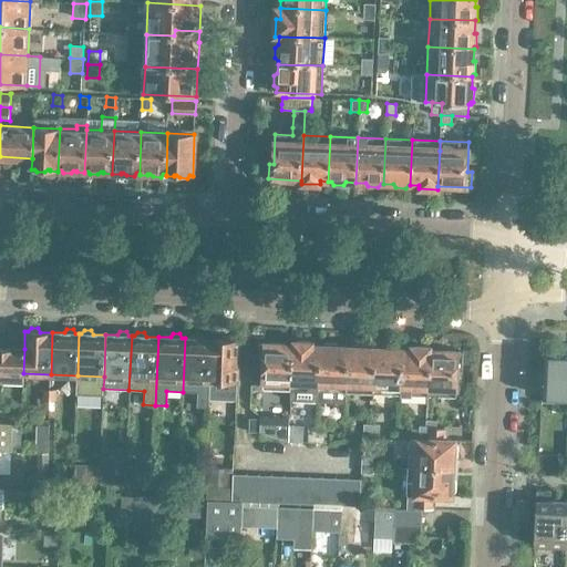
[(209,381),(212,339),(199,339),(197,334),(191,334),(187,338),(185,338),(183,392),(197,392),(196,406),(208,408),(208,399),(209,381)]
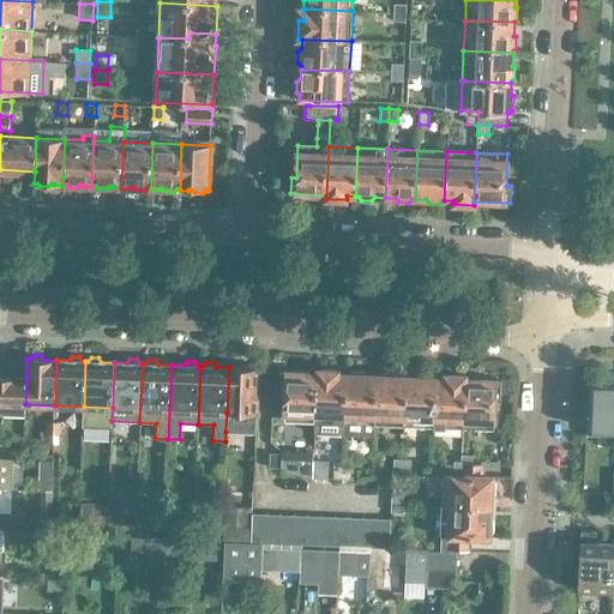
[(227,413),(226,432),(256,433),(257,414),(258,368),(254,368),(252,363),(245,363),(242,367),(229,367),(227,413)]
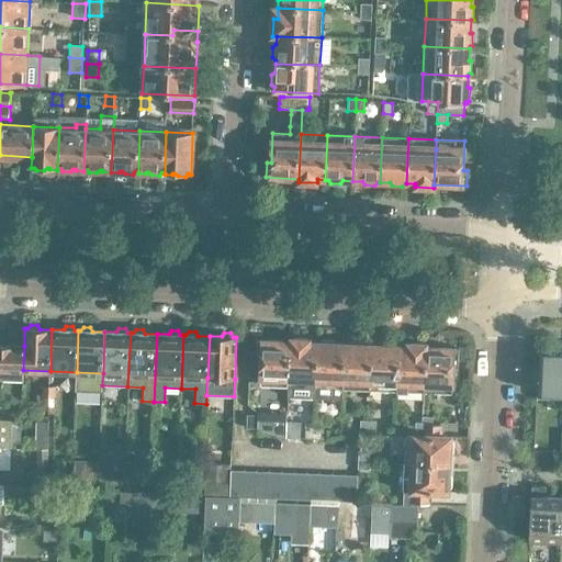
[(288,386),(288,397),(315,398),(316,388),(317,343),(310,343),(310,339),(291,338),(291,341),(290,341),(288,386)]
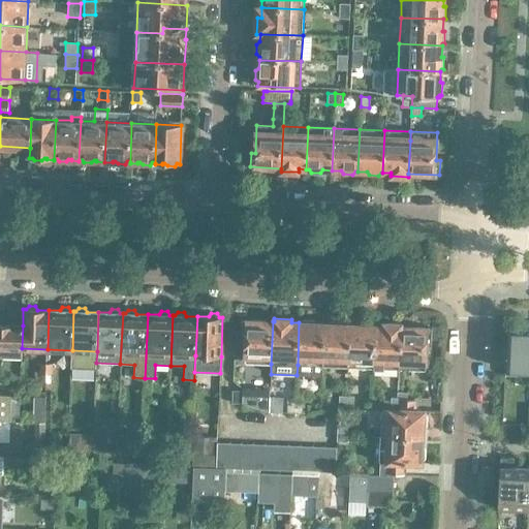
[(271,364),(273,321),(243,320),(242,335),(246,335),(245,363),(271,364)]
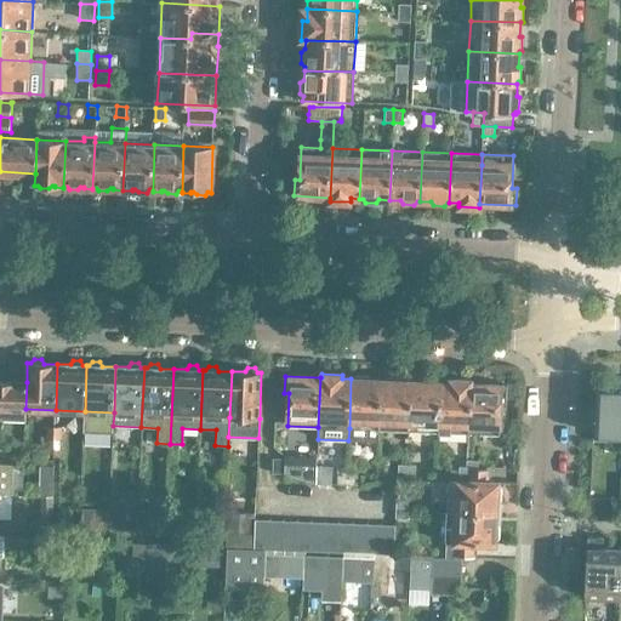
[(348,440),(348,442),(379,443),(380,429),(381,380),(371,380),(369,376),(357,376),(354,379),(351,379),(349,428),(348,440)]
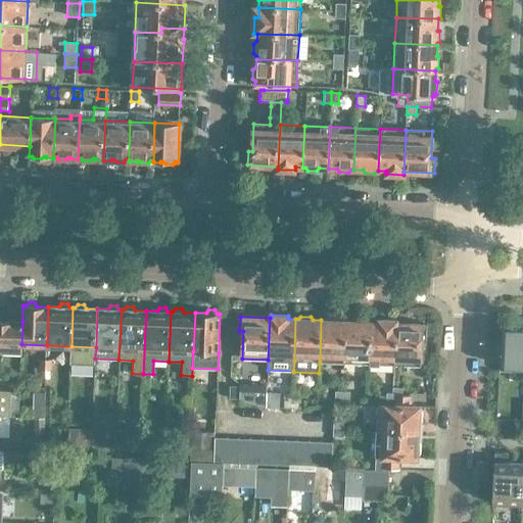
[(344,363),(346,321),(338,321),(335,318),(326,318),(324,320),(321,320),(320,362),(344,363)]
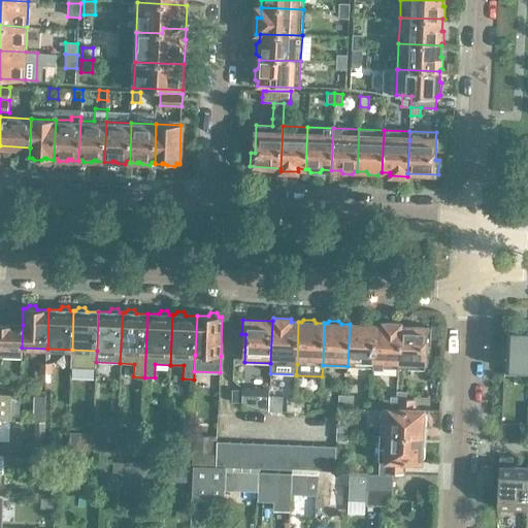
[(373,367),(375,325),(372,325),(370,322),(361,322),(359,325),(350,324),(348,366),(373,367)]
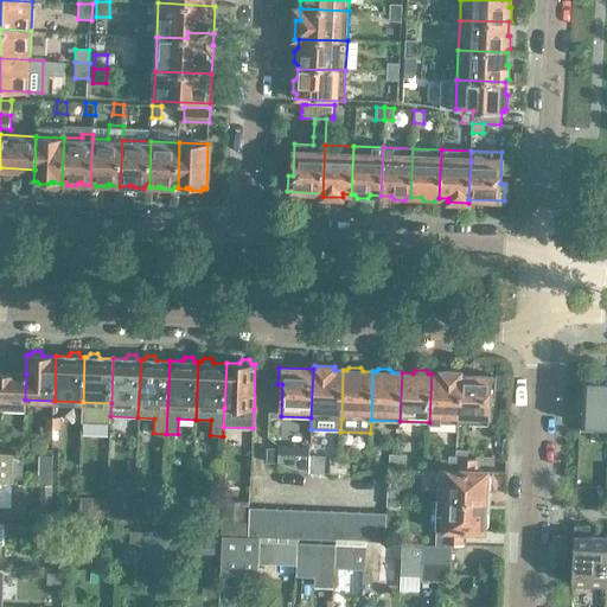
[(459,423),(460,375),(460,371),(440,371),(440,375),(432,374),(429,422),(459,423)]
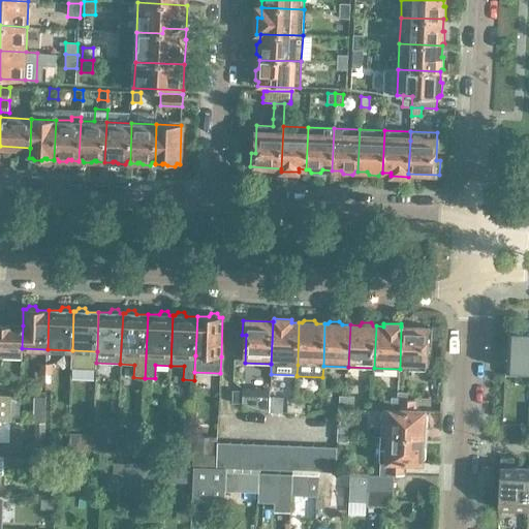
[(22,348),(23,325),(0,324),(0,358),(22,359),(22,348)]
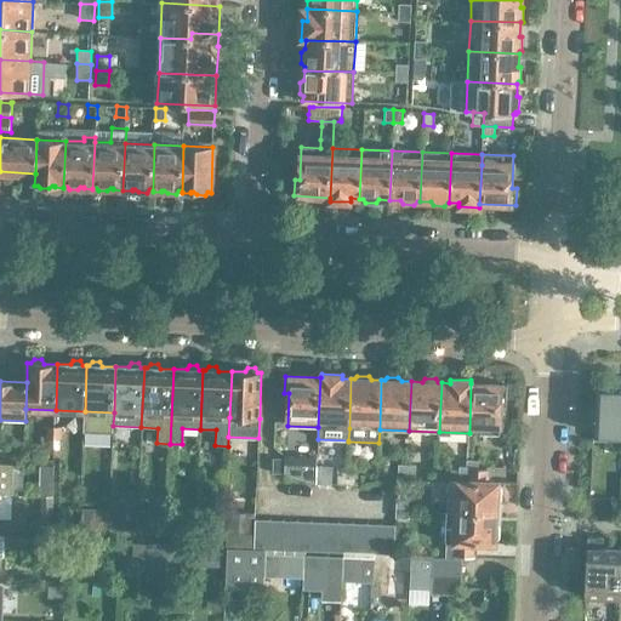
[(507,386),(471,383),(469,433),(500,434),(502,402),(507,402),(507,386)]
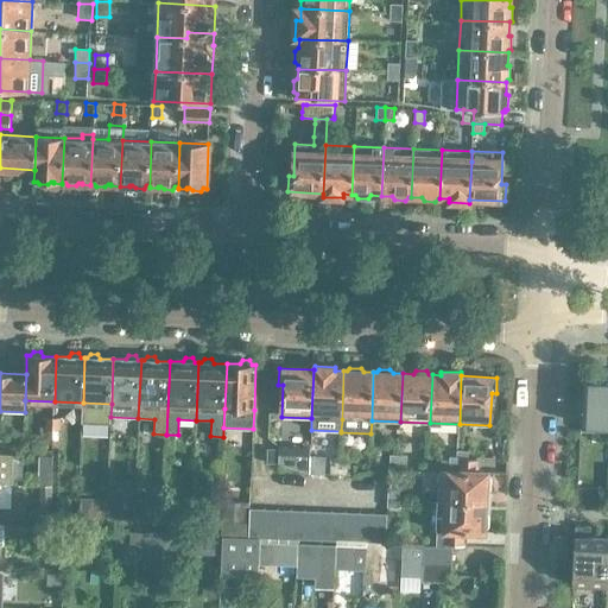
[(607,384),(584,384),(584,382),(583,382),(581,432),(607,432),(607,384)]
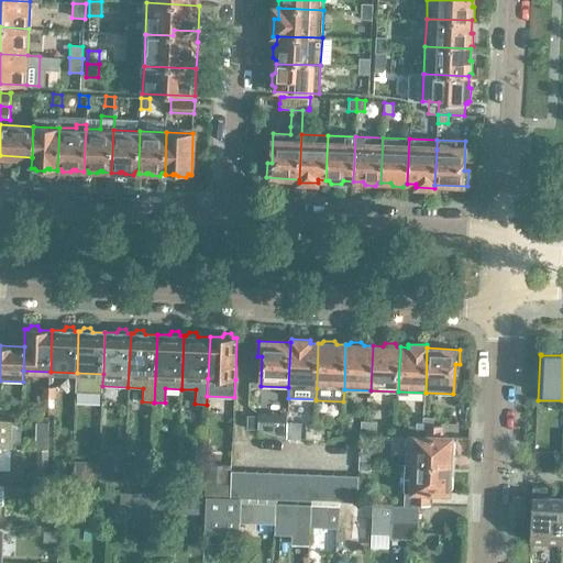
[(257,429),(257,430),(286,439),(287,416),(258,415),(258,416),(257,429)]
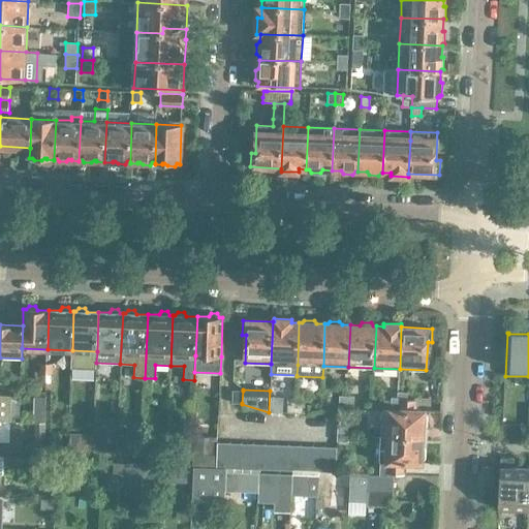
[(242,403),(243,391),(236,391),(235,391),(232,391),(232,403),(242,403)]
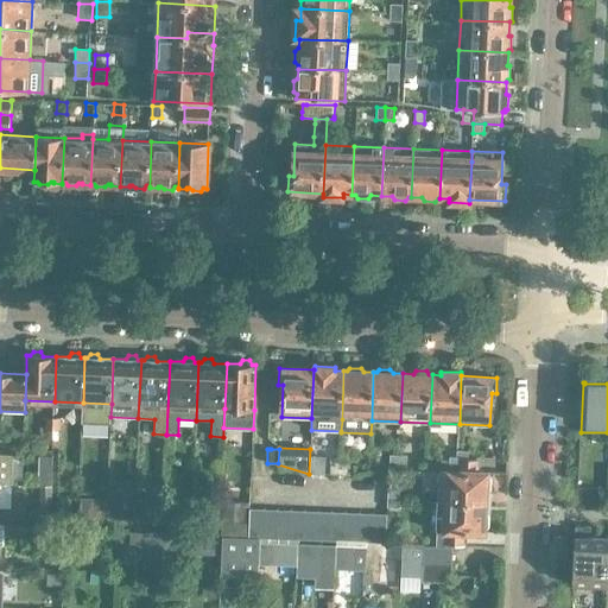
[(449,470),(449,472),(477,472),(479,460),(468,458),(468,451),(457,451),(456,458),(450,457),(450,461),(449,470)]
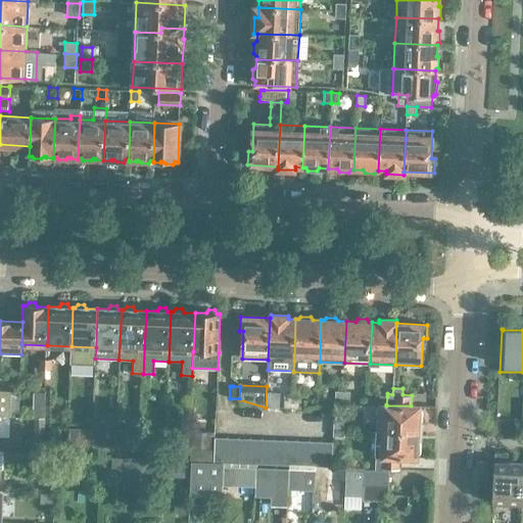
[(343,402),(343,392),(335,391),(335,401),(334,402),(343,402)]
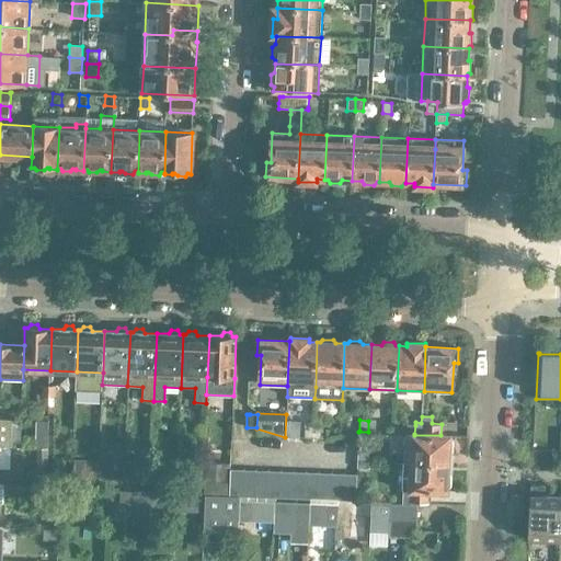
[(313,437),(313,427),(305,426),(305,437),(313,437)]
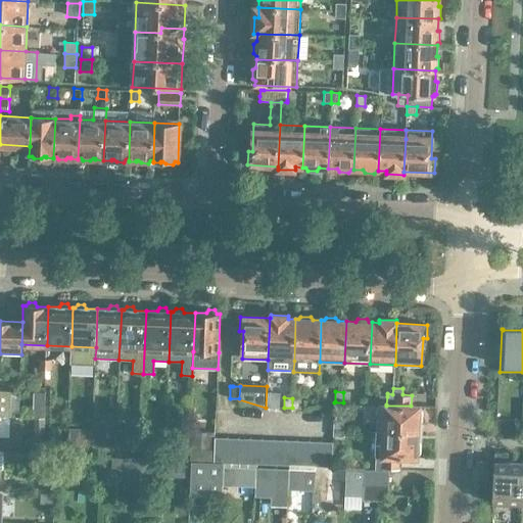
[(420,407),(411,406),(386,406),(377,406),(376,431),(419,433),(419,424),(422,422),(423,412),(420,410),(420,407)]
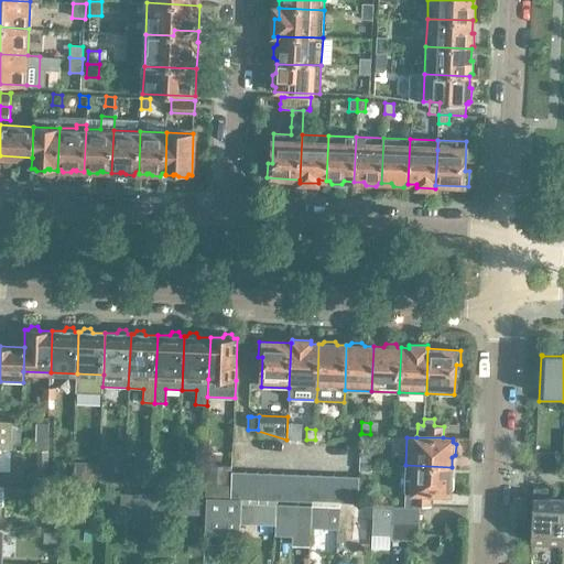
[(36,438),(35,449),(49,451),(49,438),(36,438)]
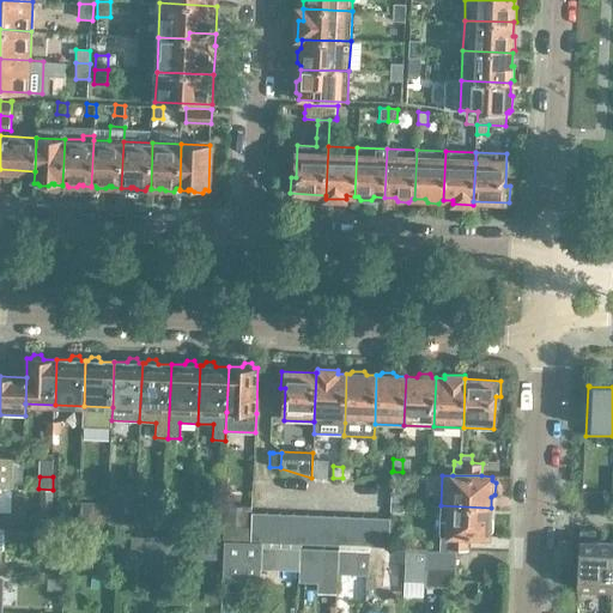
[(50,490),(38,491),(38,519),(52,519),(50,490)]
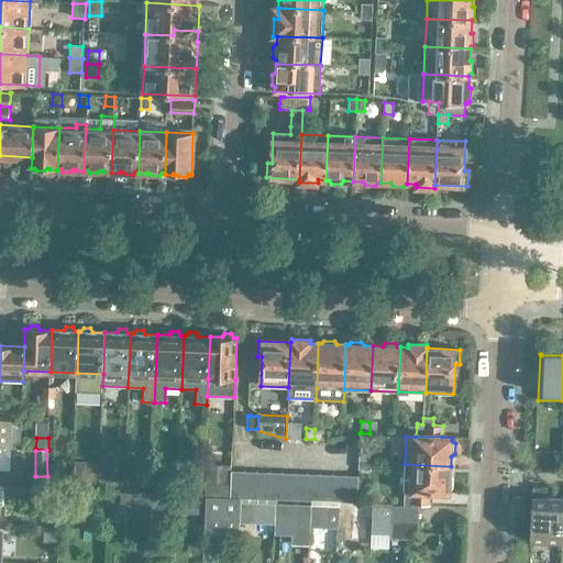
[(86,462),(85,481),(98,482),(98,462),(86,462)]
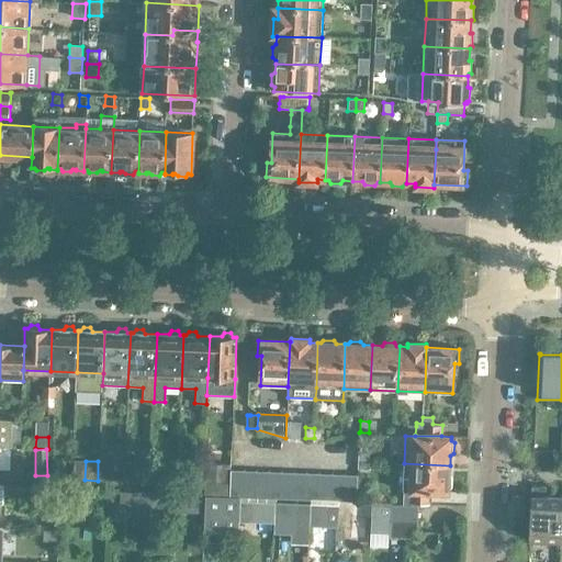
[(205,462),(205,482),(229,482),(229,463),(205,462)]
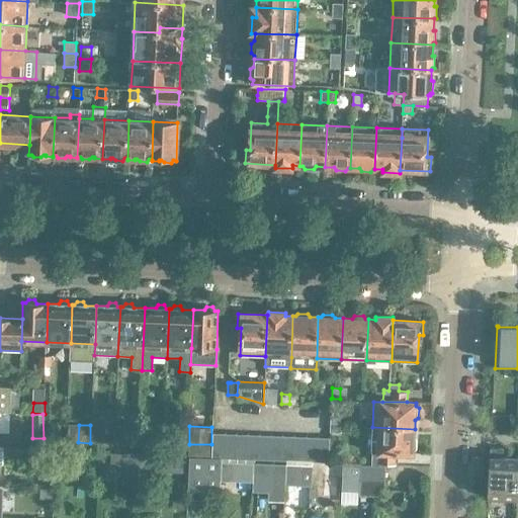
[(414,437),(415,429),(372,427),(370,463),(385,464),(396,465),(397,453),(414,454),(414,451),(417,449),(417,439),(414,437)]
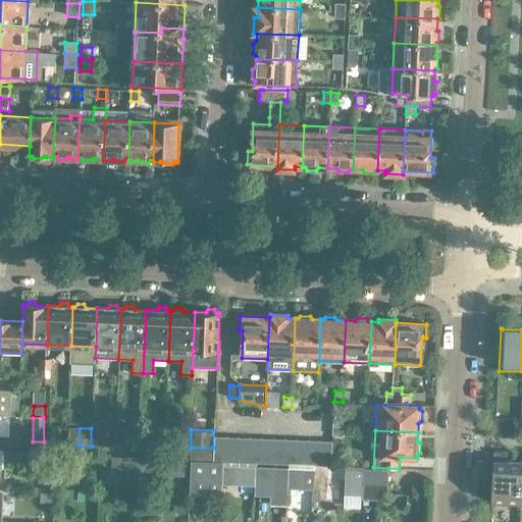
[(105,446),(105,433),(92,432),(92,445),(105,446)]
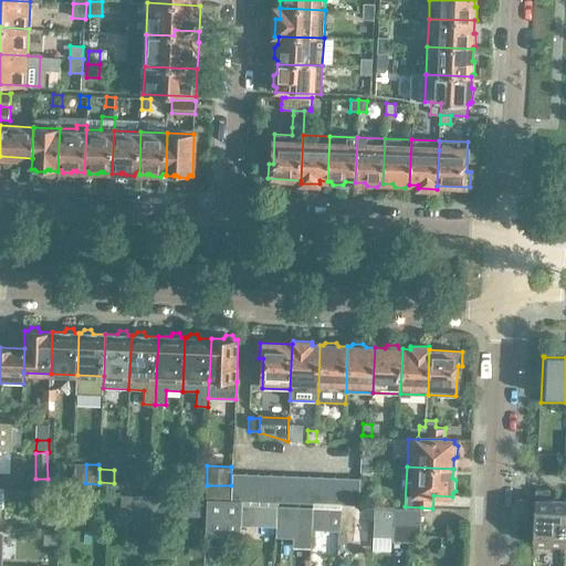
[(127,469),(126,484),(142,485),(143,469),(127,469)]
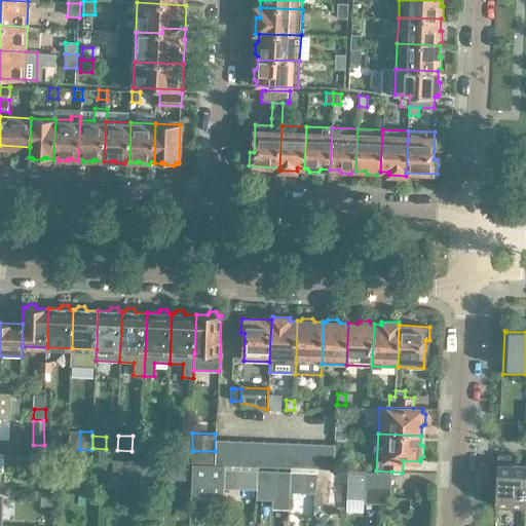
[(153,442),(153,446),(157,451),(167,451),(167,442),(164,439),(156,439),(153,442)]
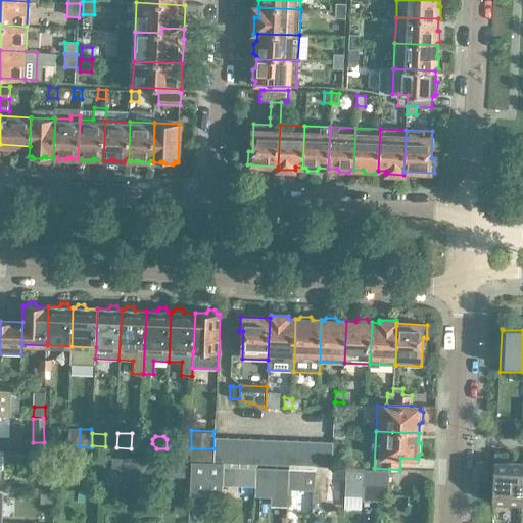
[(190,437),(176,436),(176,449),(189,450),(190,437)]
